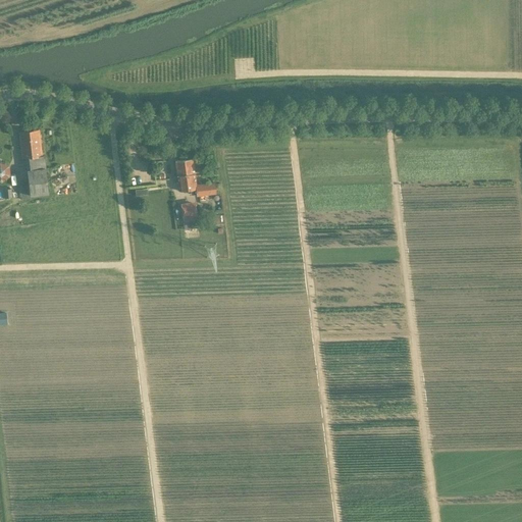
[(44,155),(42,155),(39,129),(19,132),(22,157),(25,157),(27,169),(29,184),(18,185),(19,197),(31,196),(31,197),(49,194),(46,167),(44,155)]
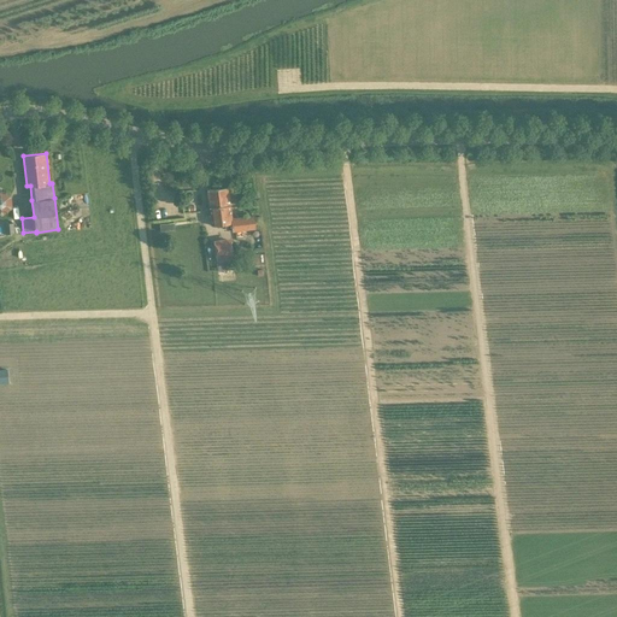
[(229,204),(236,203),(235,193),(228,194),(228,187),(207,189),(211,225),(231,223),(233,233),(254,229),(253,216),(231,218),(229,204)]
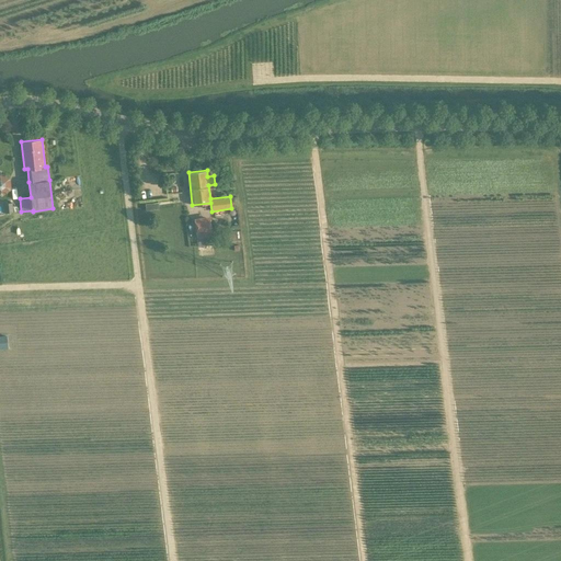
[(10,178),(0,172),(0,195),(2,196),(11,190),(10,178)]
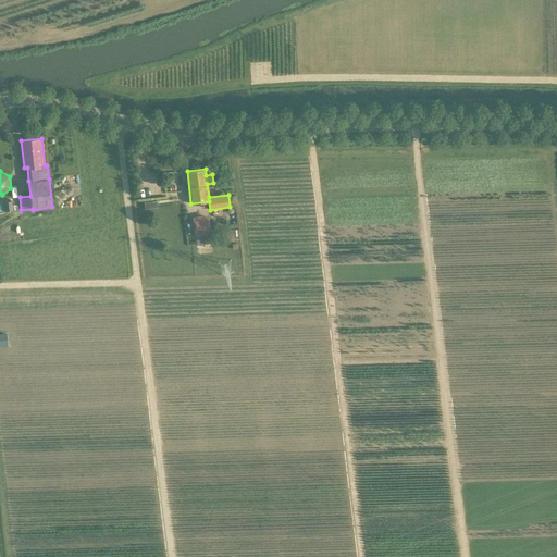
[(13,210),(12,201),(3,201),(4,211),(13,210)]
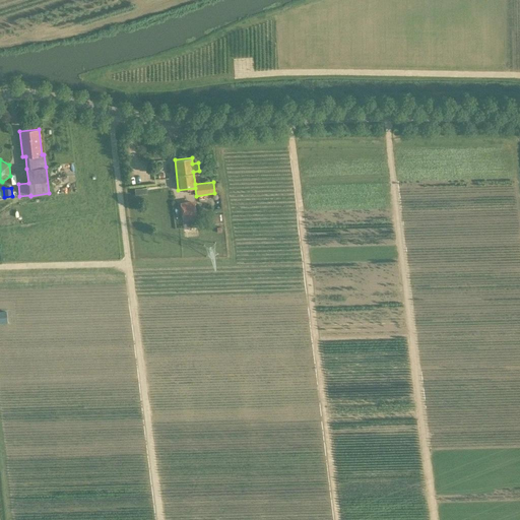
[(180,203),(182,214),(182,222),(183,229),(198,228),(197,218),(197,219),(196,206),(194,206),(194,201),(180,203)]
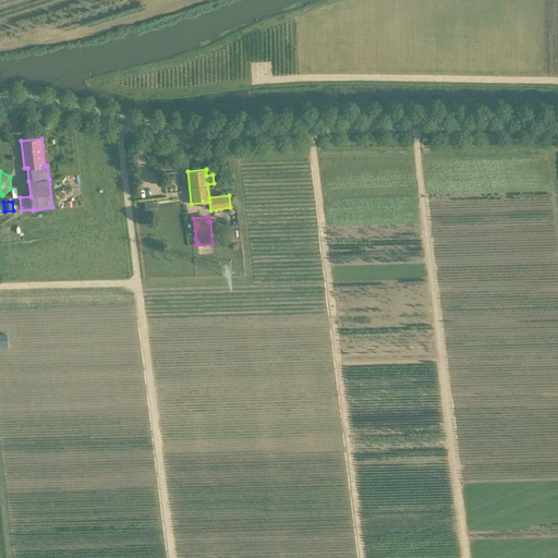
[(220,240),(234,239),(233,230),(220,231),(220,240)]
